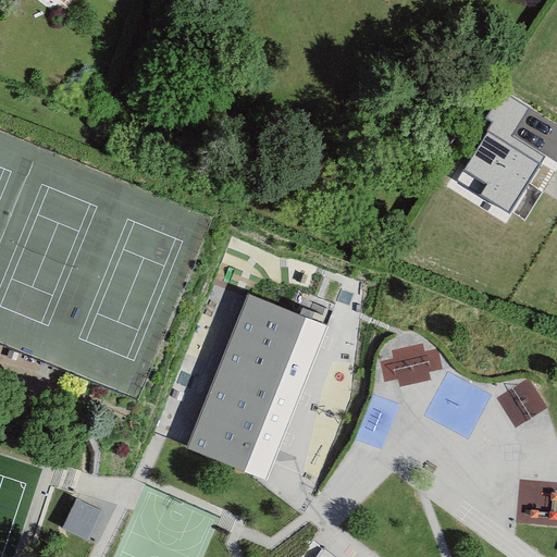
[(528,109),(502,93),(485,118),(512,134),(528,109)]
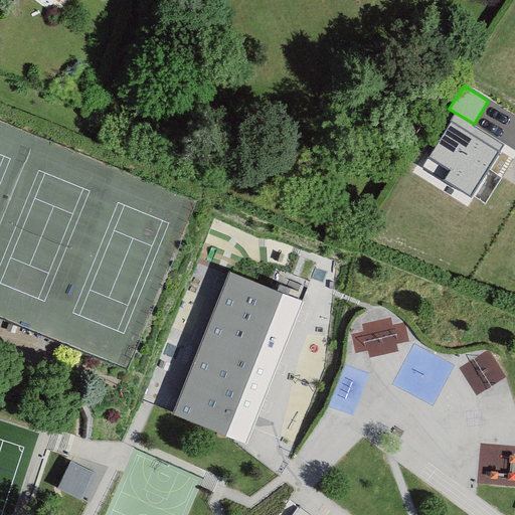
[(471,197),(504,145),(457,115),(423,167),(471,197)]
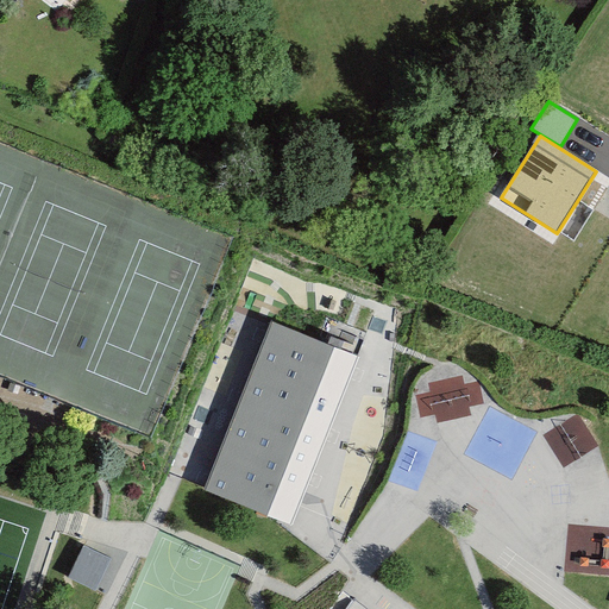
[(358,356),(272,321),(205,491),(290,525),(358,356)]
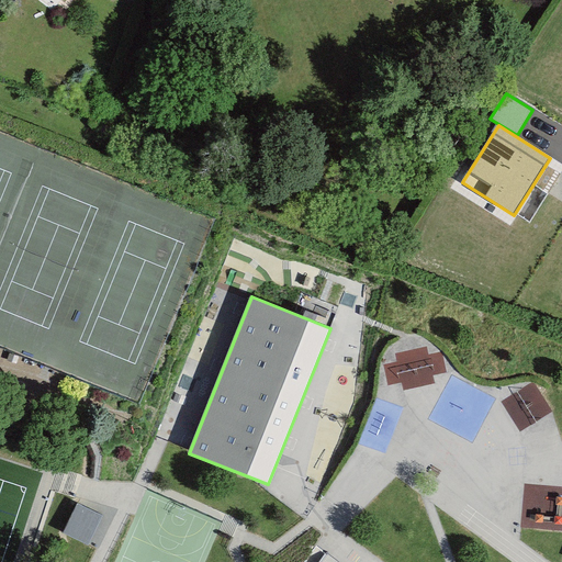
[(64,530),(87,542),(102,514),(79,502),(64,530)]
